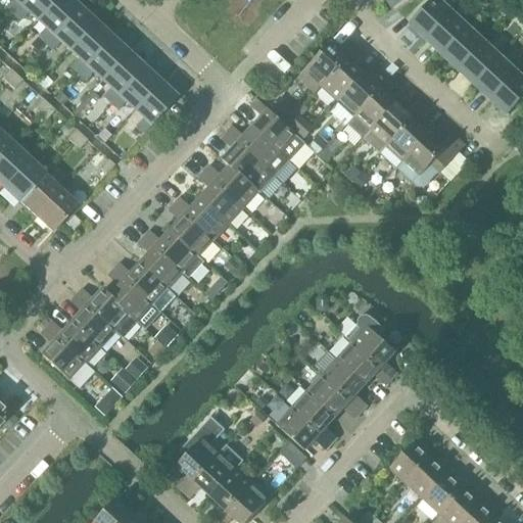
[(13,13),(25,0),(11,0),(6,6),(13,13)]
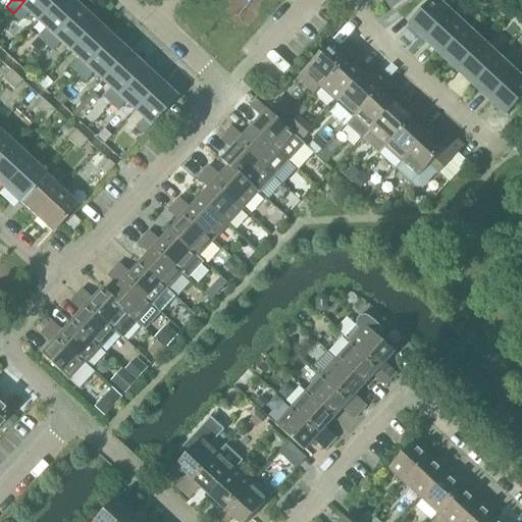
[(24,0),(13,13),(20,20),(28,12),(37,19),(55,0),(24,0)]
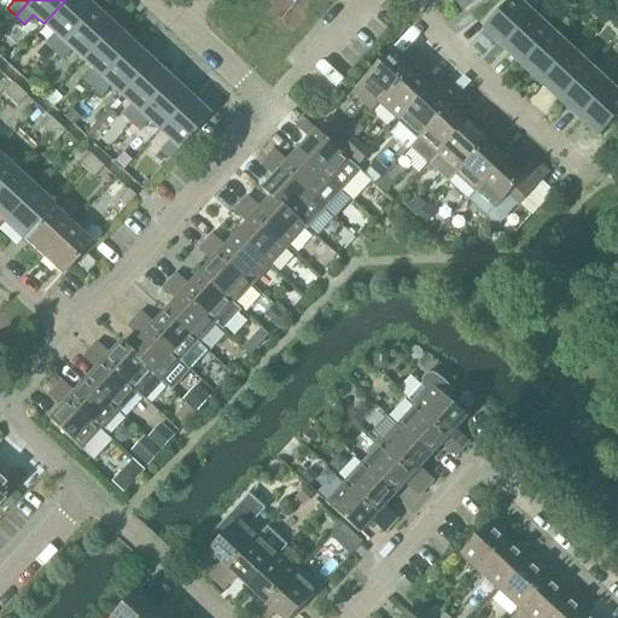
[(80,0),(65,0),(44,23),(54,33),(45,42),(54,51),(92,10),(80,0)]
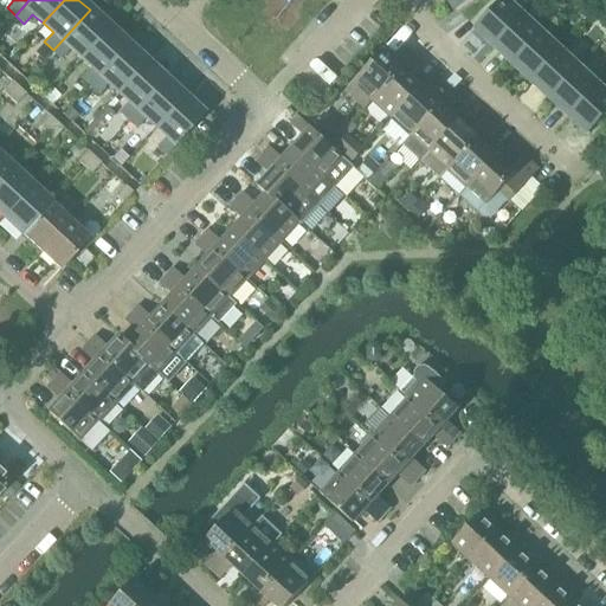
[(495,45),(522,15),(505,0),(501,0),(476,27),(495,45)]
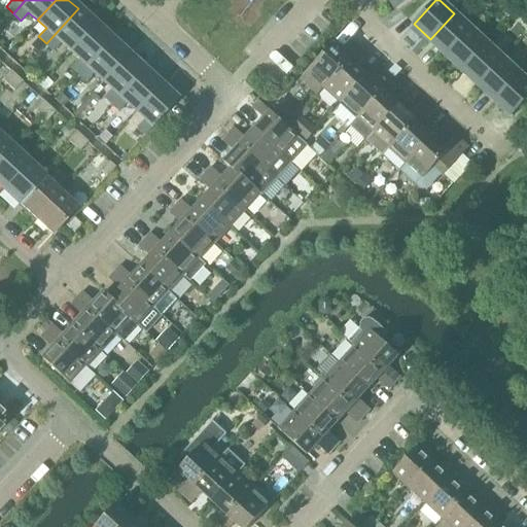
[(78,8),(46,43),(54,50),(62,42),(70,50),(95,24),(78,8)]
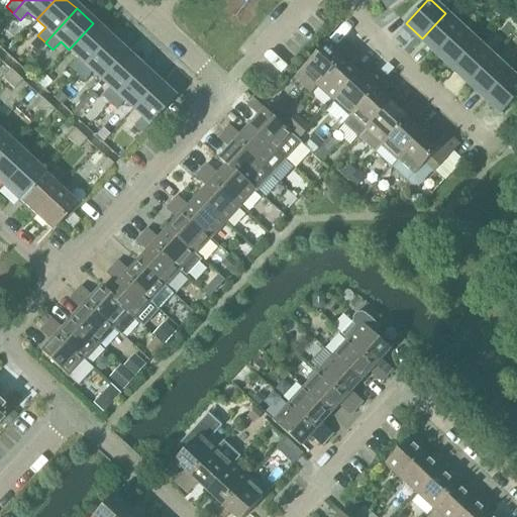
[(445,13),(422,38),(438,54),(461,28),(445,13)]
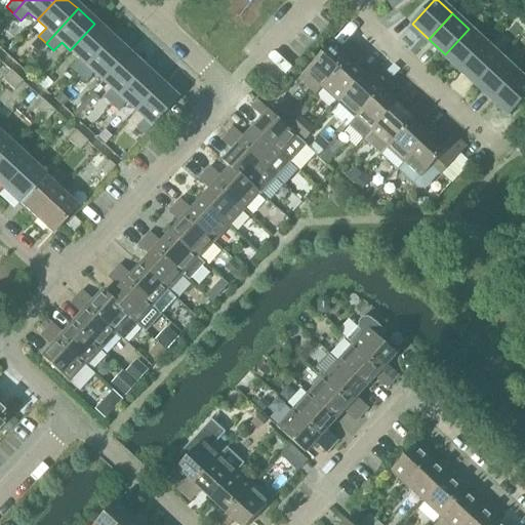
[(71,67),(74,69),(79,74),(111,39),(94,24),(70,50),(79,58),(71,67)]
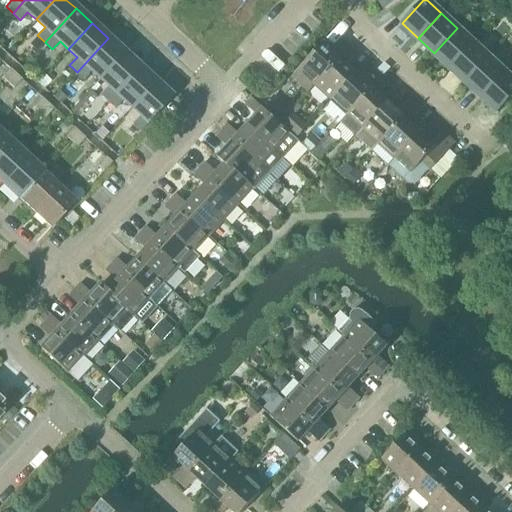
[(457,28),(434,53),(450,67),(473,42),(457,28)]
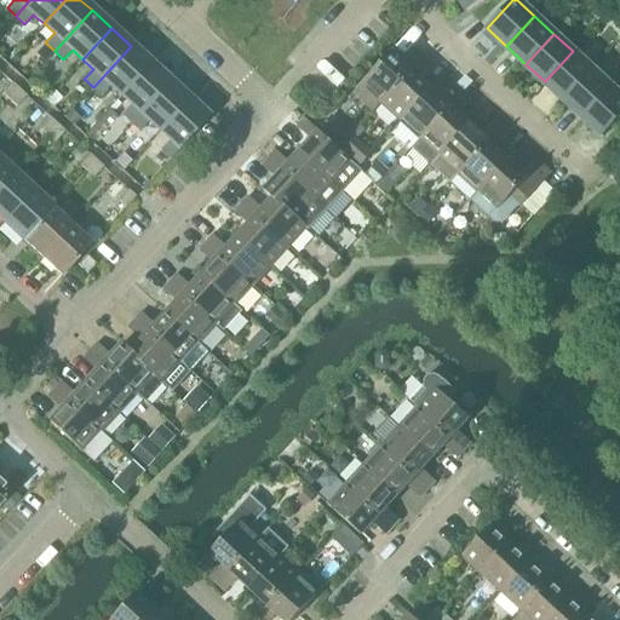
[(44,46),(39,53),(47,62),(53,55),(44,46)]
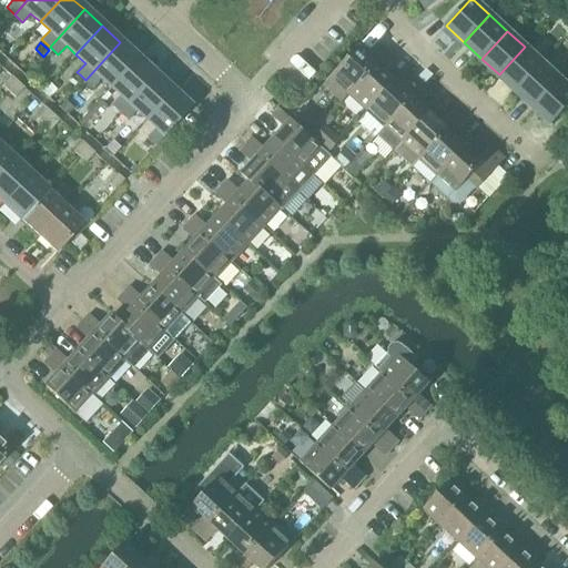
[(120,42),(85,80),(93,87),(102,78),(111,87),(138,58),(120,42)]
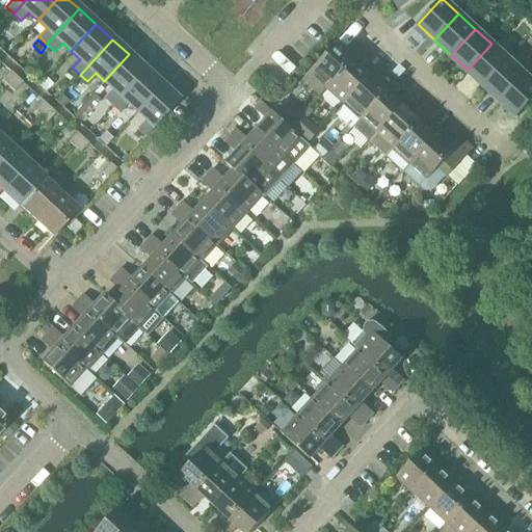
[(357,44),(351,49),(358,55),(364,49),(357,44)]
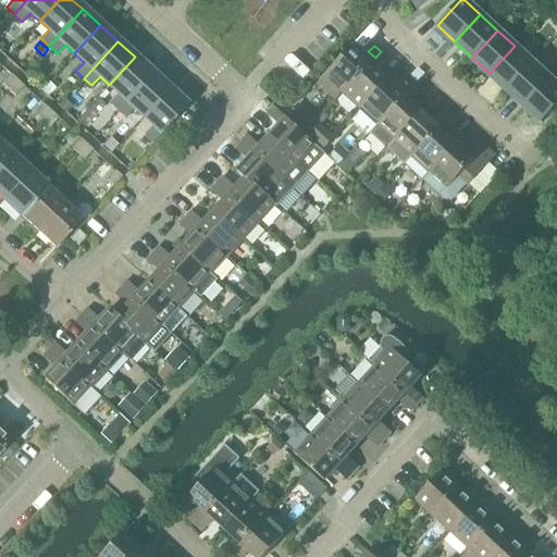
[(515,46),(490,73),(507,89),(532,62),(515,46)]
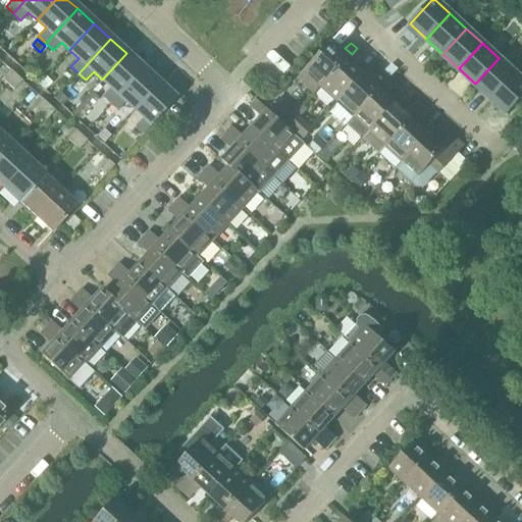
[(314,94),(321,87),(322,87),(348,59),(347,59),(352,54),(345,48),(341,53),(331,45),(299,80),(314,94)]
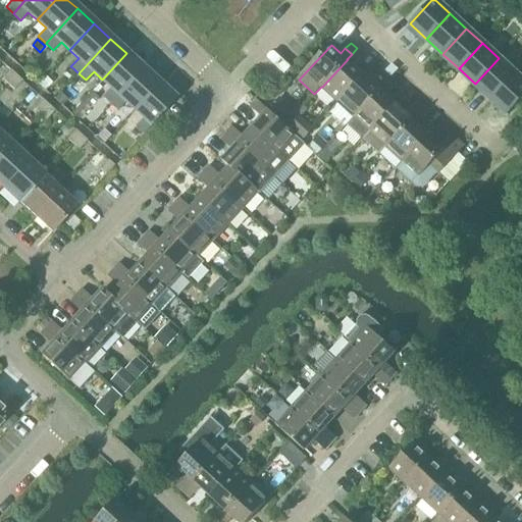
[(358,60),(363,54),(357,48),(352,54),(358,60)]
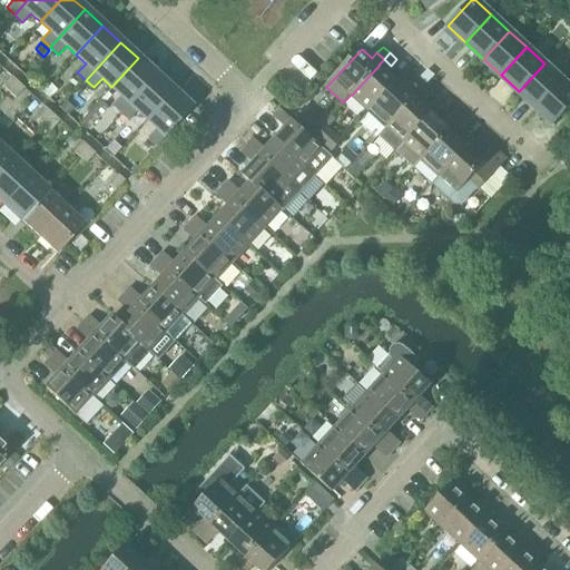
[(120,112),(156,75),(138,58),(111,87),(121,96),(112,105),(120,112)]
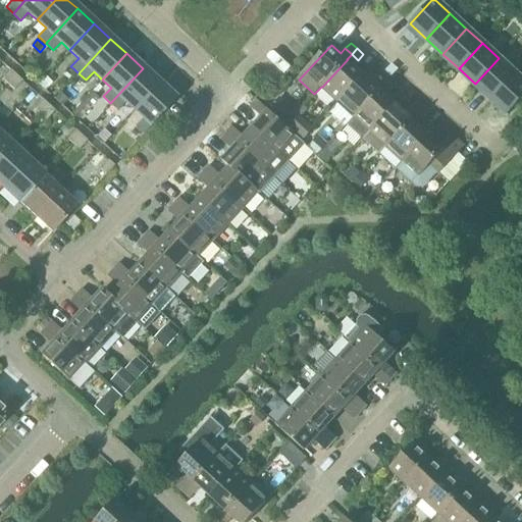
[(338,102),(364,74),(353,64),(358,60),(352,54),(347,59),(348,59),(322,87),(338,102)]
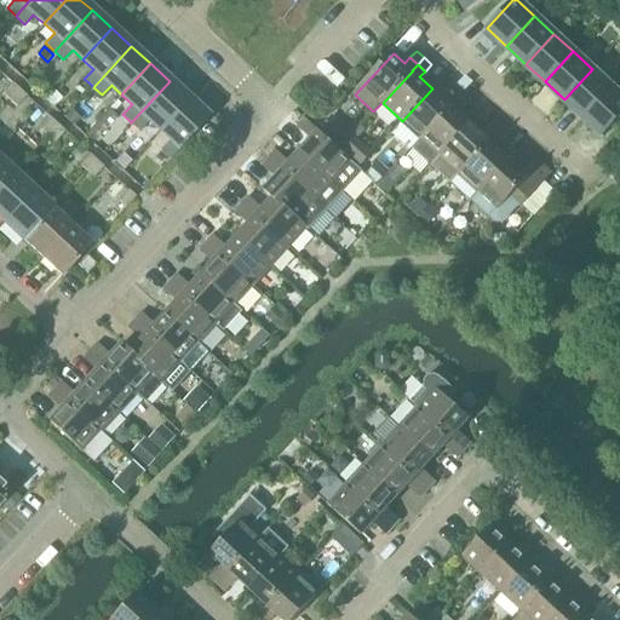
[(592,69),(564,99),(584,118),(612,87),(592,69)]
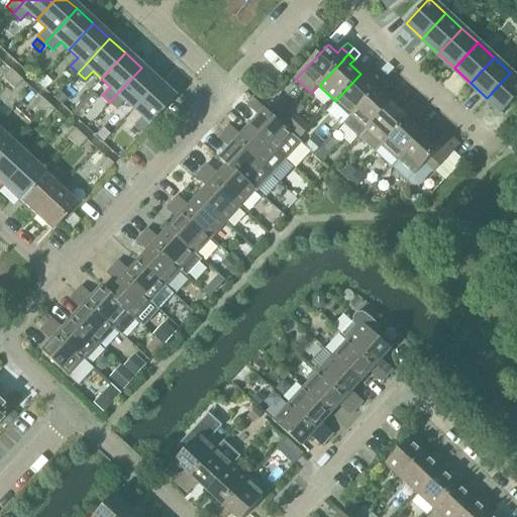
[(141,68),(109,102),(117,109),(124,100),(133,108),(157,82),(141,68)]
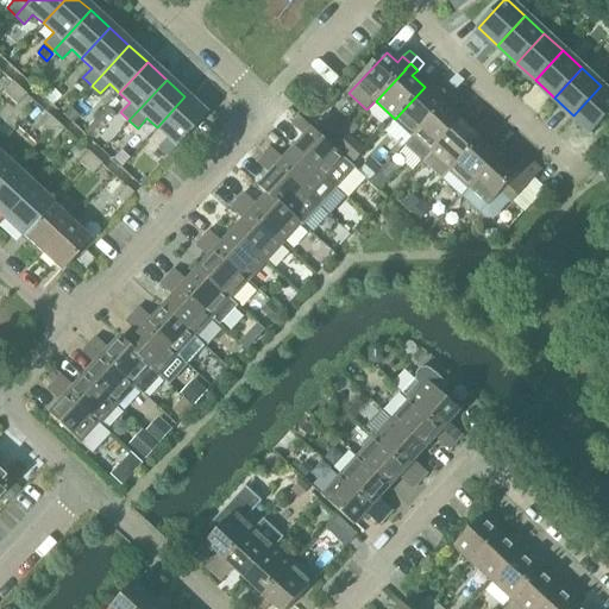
[(19,88),(13,82),(4,92),(11,98),(19,88)]
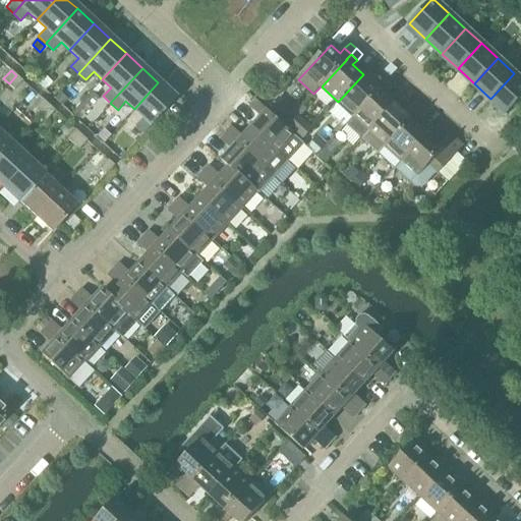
[(383,72),(377,78),(383,85),(389,78),(383,72)]
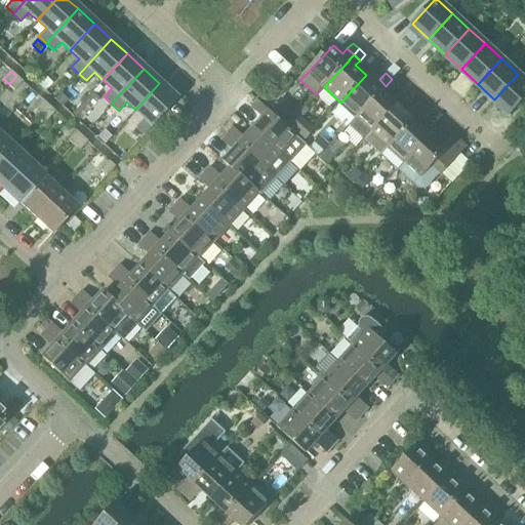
[(524,79),(518,74),(494,99),(511,115),(524,99),(524,79)]
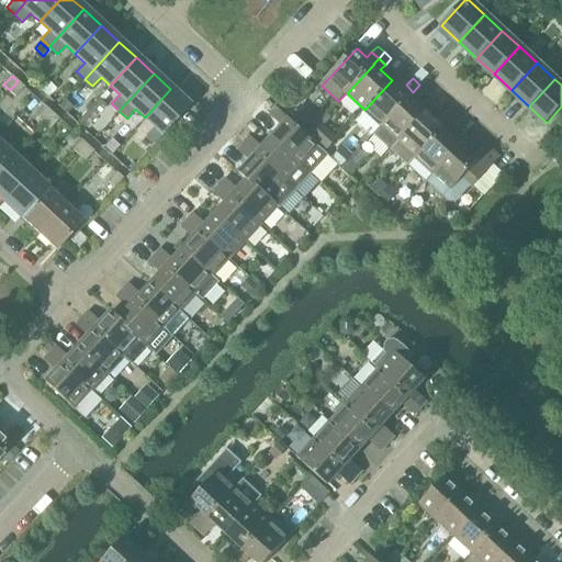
[(392,80),(364,110),(382,125),(409,97),(413,92),(406,85),(402,90),(392,80)]
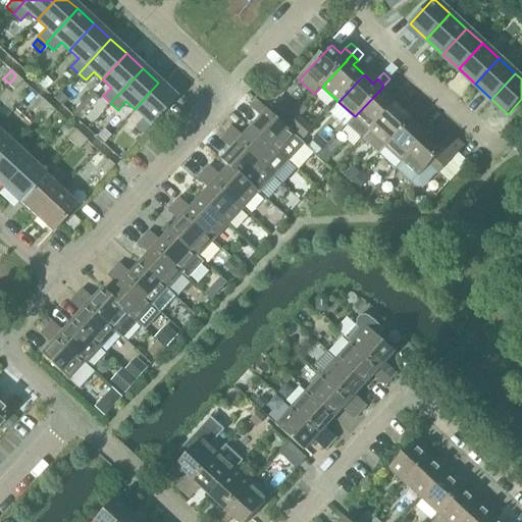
[(16,75),(9,84),(14,89),(22,81),(16,75)]
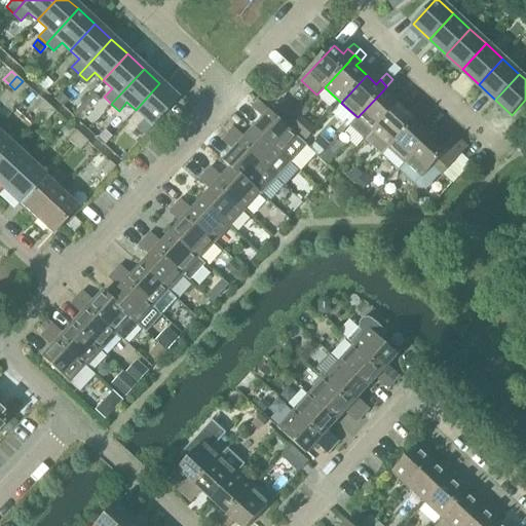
[(45,78),(38,86),(44,92),(51,84),(45,78)]
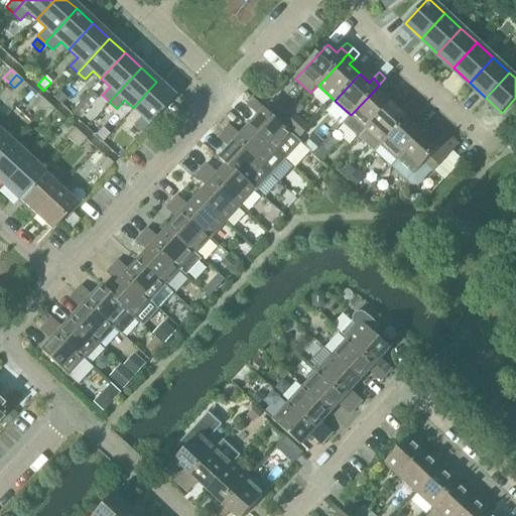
[(385,90),(391,83),(385,78),(379,85),(385,90)]
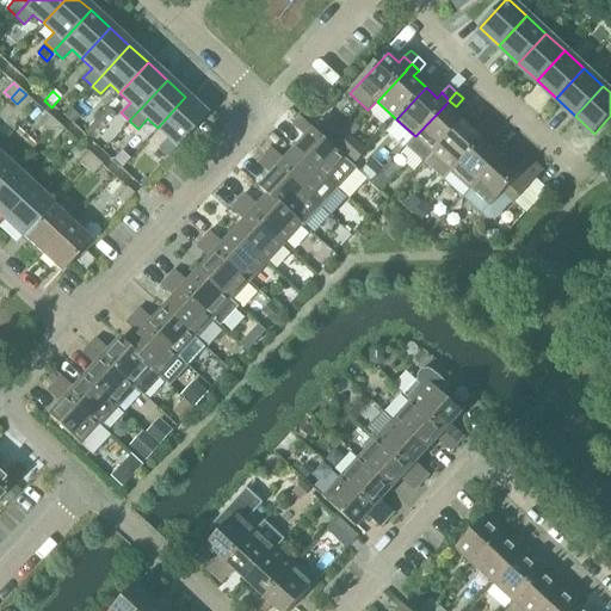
[(167,155),(187,134),(204,115),(185,97),(158,128),(167,137),(159,147),(167,155)]
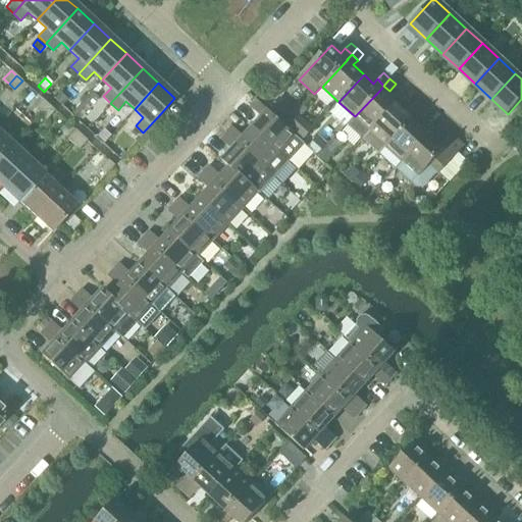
[(364,140),(371,132),(396,104),(380,90),(348,124),(364,140)]
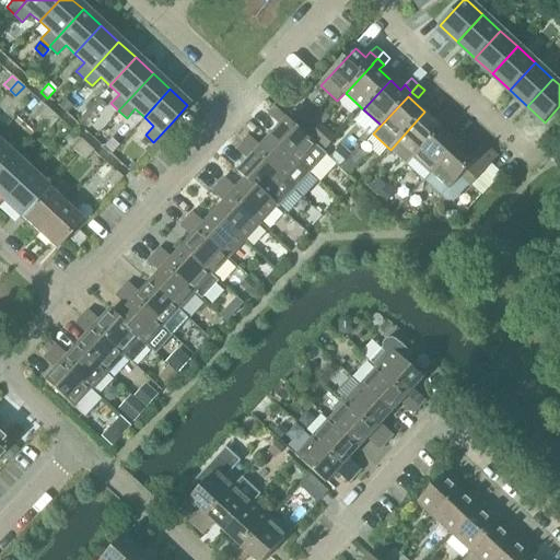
[(97,100),(77,123),(83,129),(104,106),(97,100)]
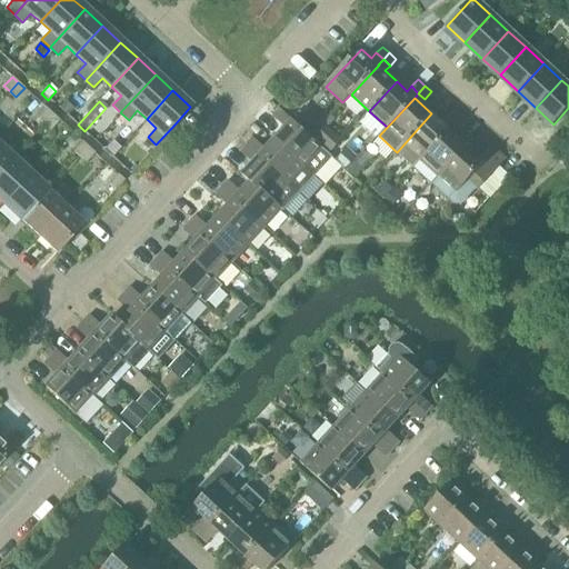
[(65,102),(58,109),(67,117),(73,110),(65,102)]
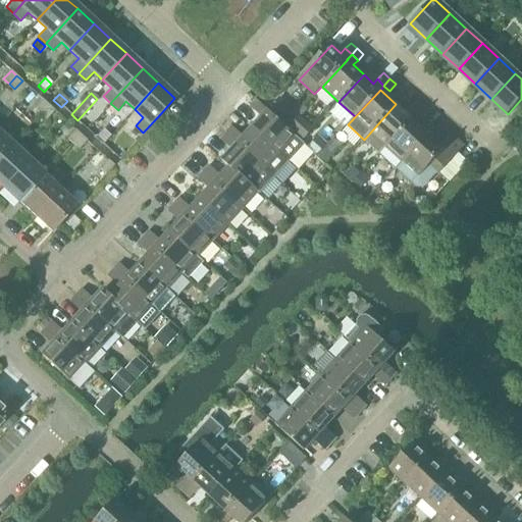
[(279,98),(269,109),(285,125),(297,113),(279,98)]
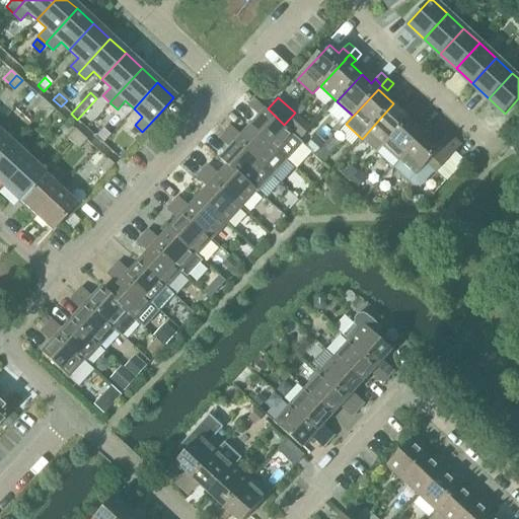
[(264,106),(255,99),(250,105),(258,112),(264,106)]
